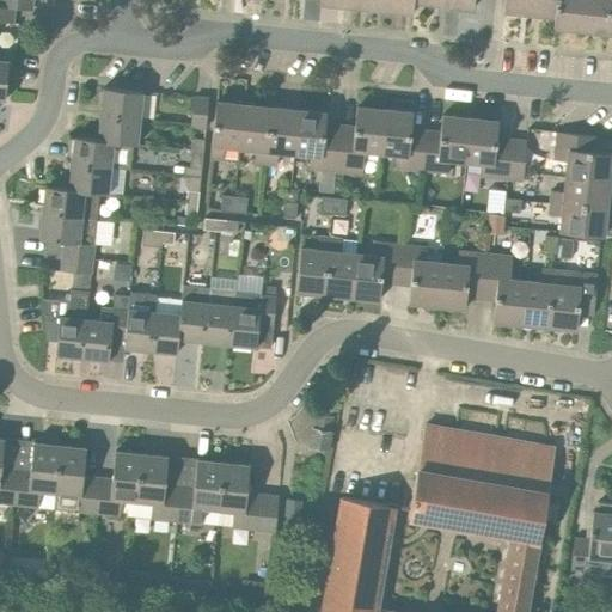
[(1,0),(1,7),(14,8),(32,11),(32,0),(1,0)]
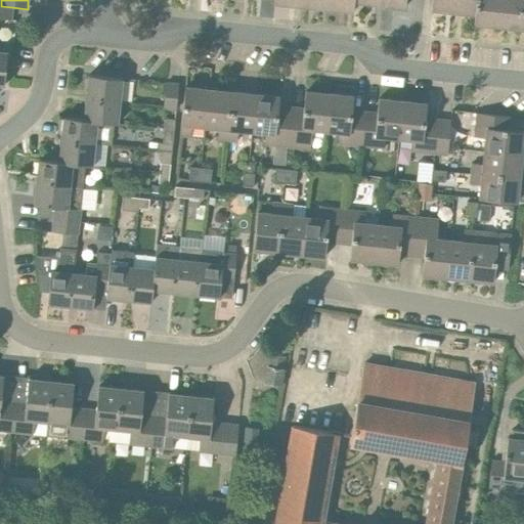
[(326,9),(326,0),(301,0),(301,6),(326,9)]
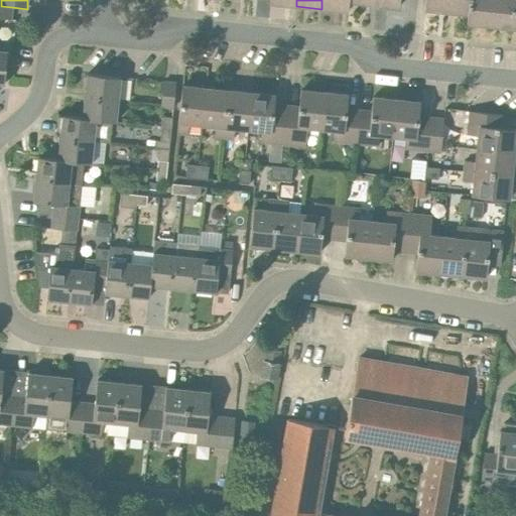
[(321,0),(321,9),(348,12),(349,2),(348,2),(348,0),(321,0)]
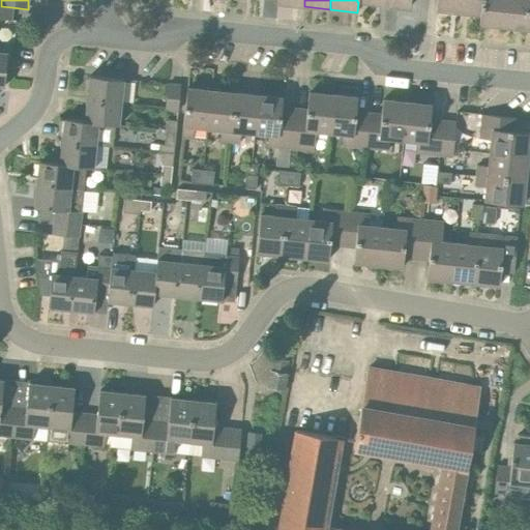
[(437,0),(437,10),(459,12),(460,0),(437,0)]
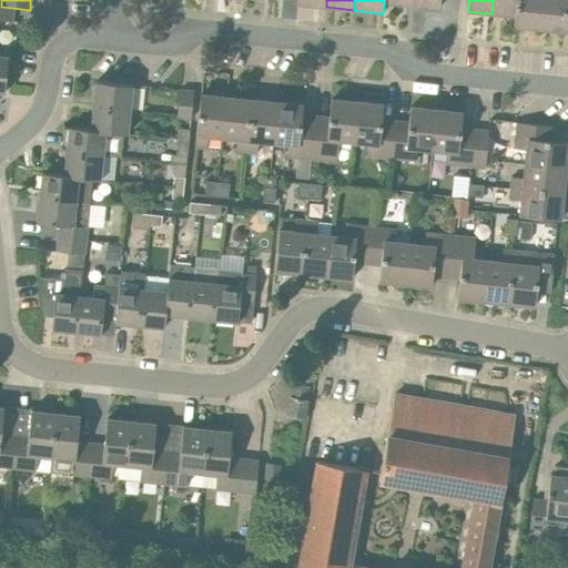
[(515,17),(516,17),(517,0),(493,0),(492,13),(515,17)]
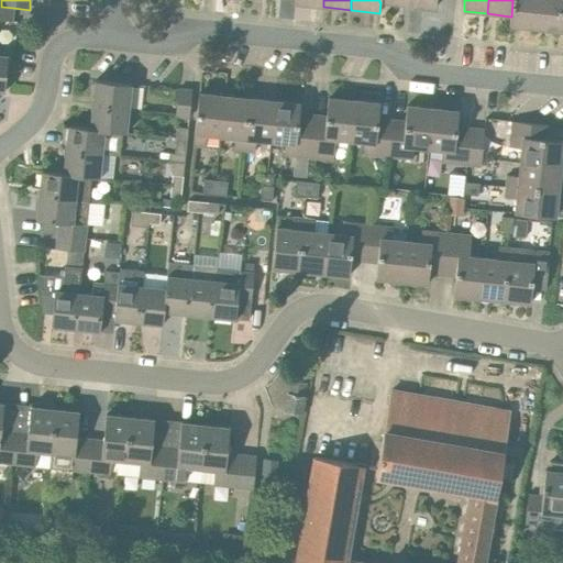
[(512,0),(511,17),(510,17),(509,26),(533,29),(537,0),(512,0)]
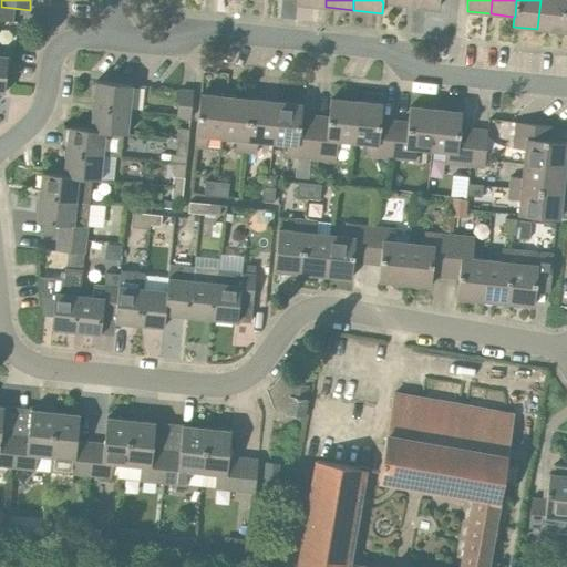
[(540,0),(537,29),(562,32),(565,0),(540,0)]
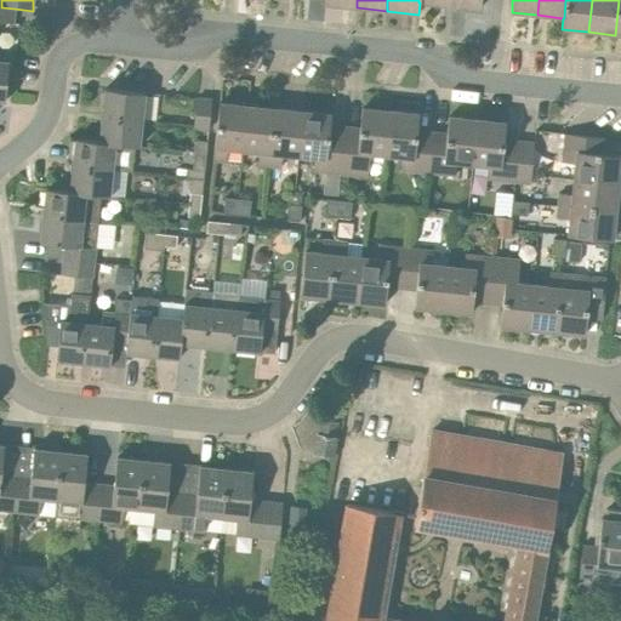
[(0,22),(13,24),(15,9),(1,7),(0,6),(0,22)]
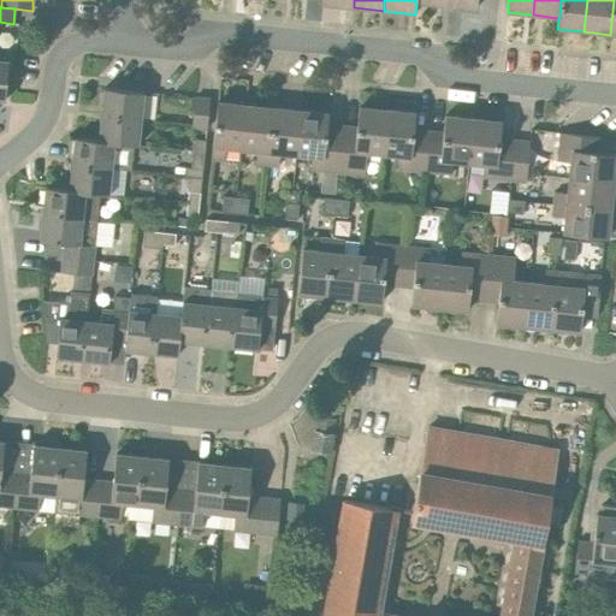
[(105,89),(101,116),(141,119),(143,93),(105,89)]
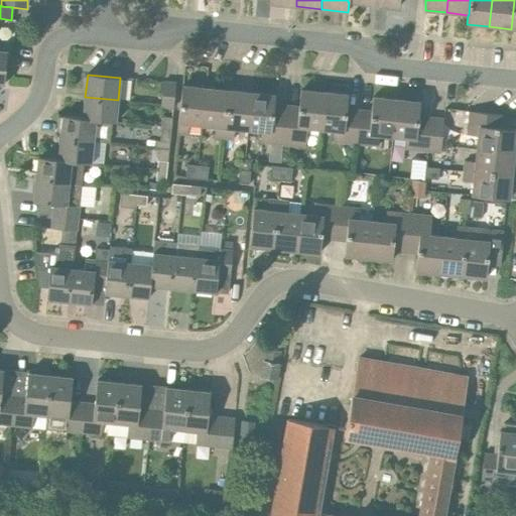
[(173,109),(176,84),(163,82),(160,108),(173,109)]
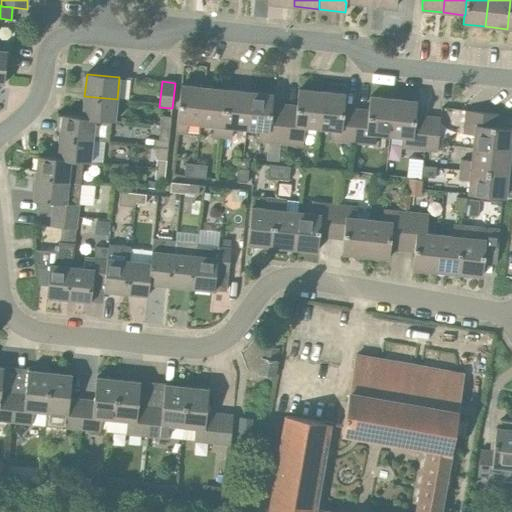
[(187,123),(200,125),(204,87),(181,85),(176,133),(186,134),(187,123)]
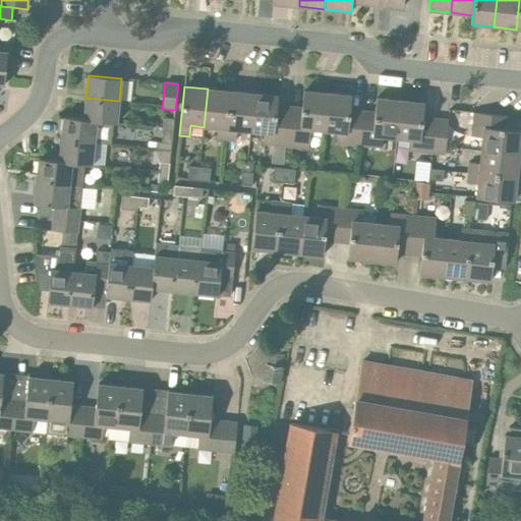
[(231,92),(208,89),(204,127),(218,128),(217,139),(226,140),(231,92)]
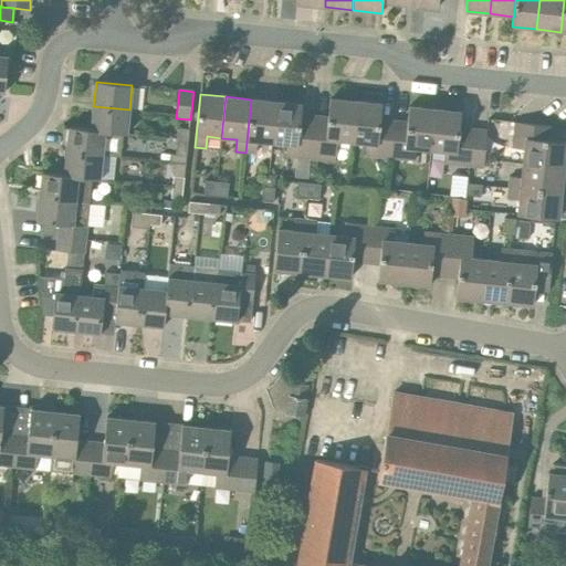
[(352,143),(356,102),(331,98),(327,132),(313,130),(311,159),(335,161),(337,140),(352,143)]
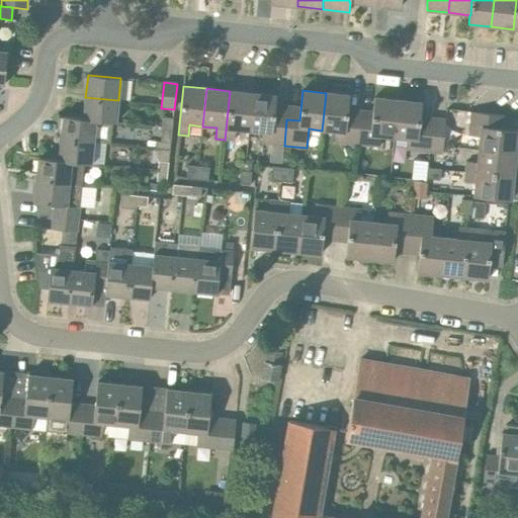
[(253,93),(230,91),(225,140),(235,141),(236,130),(249,131),(253,93)]
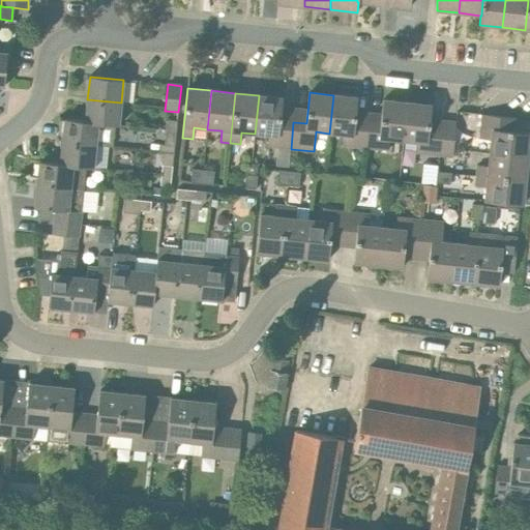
[(291,149),(293,122),(281,120),(283,98),(259,95),(255,134),(269,135),(267,146),(291,149)]
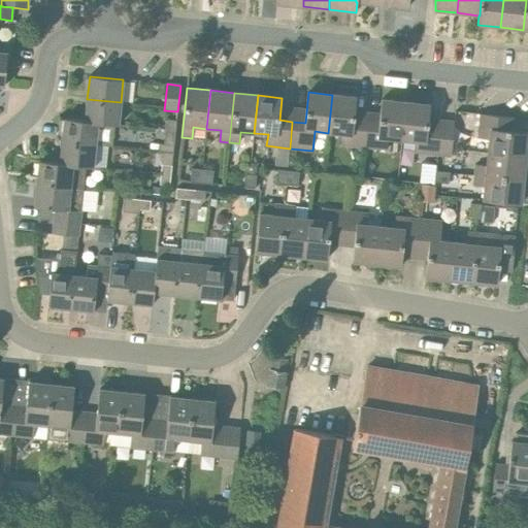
[(356,97),(332,95),(328,133),(342,134),(341,145),(364,147),(367,121),(354,120),(356,97)]
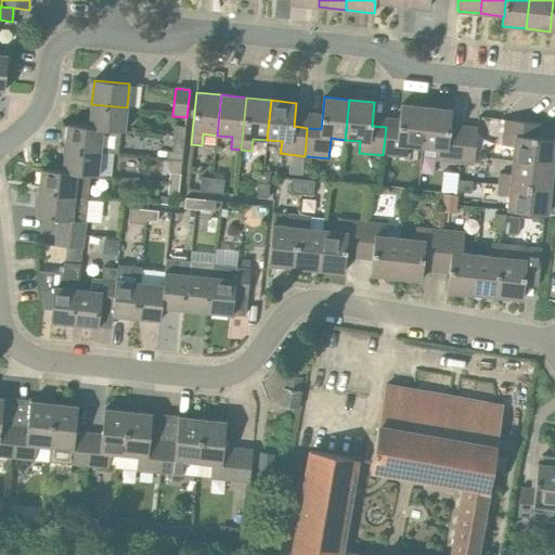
[(125,131),(127,107),(91,104),(89,127),(89,128),(102,129),(120,131),(125,131)]
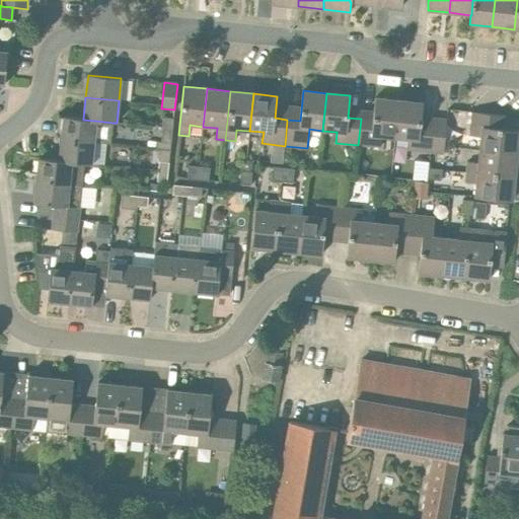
[(395,138),(399,100),(375,97),(373,120),(361,119),(358,145),(380,147),(381,136),(395,138)]
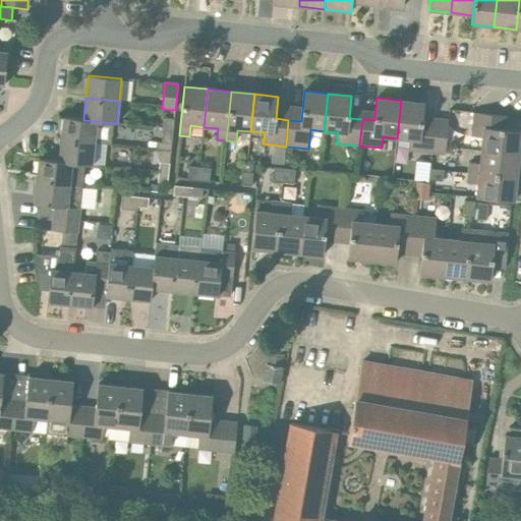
[(401,101),(397,138),(410,139),(409,151),(432,153),(435,127),(422,125),(424,103),(401,101)]
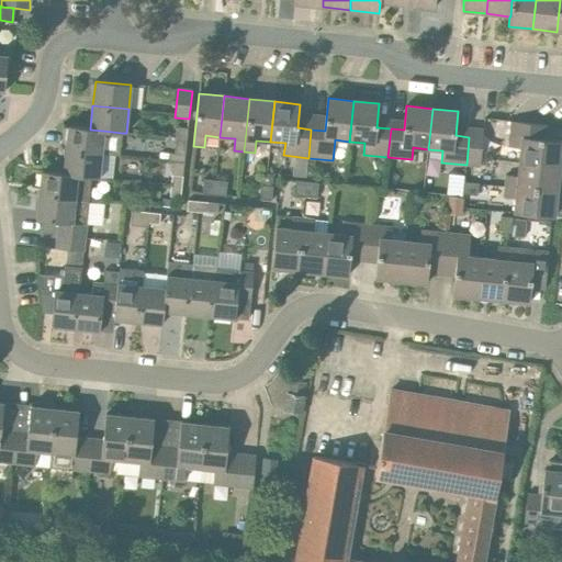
[(519,163),(560,167),(561,145),(561,141),(539,138),(540,125),(512,122),(509,147),(521,148),(519,163)]
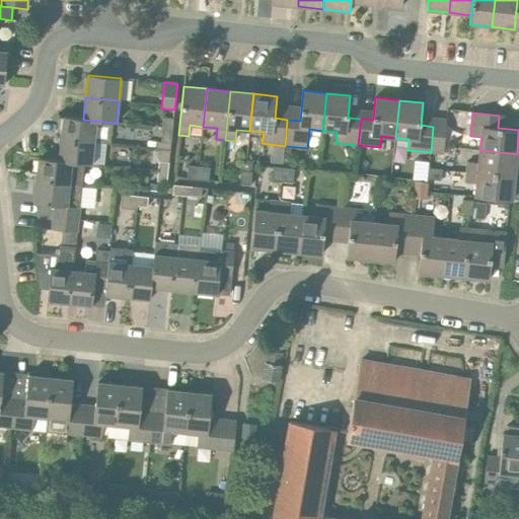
[(83,120),(83,119),(64,117),(61,139),(93,142),(110,145),(113,123),(95,121),(83,120)]
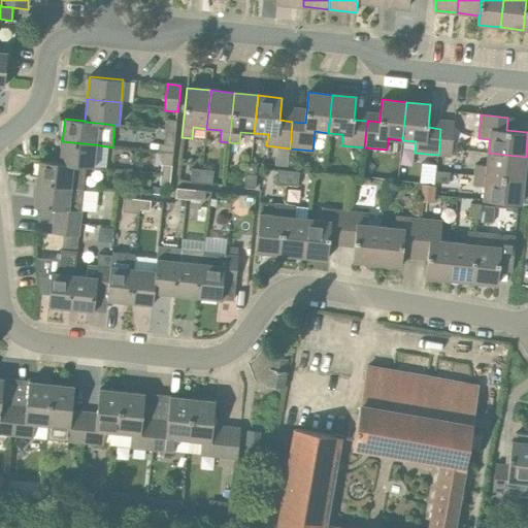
[(165,130),(175,131),(176,122),(166,121),(165,130)]
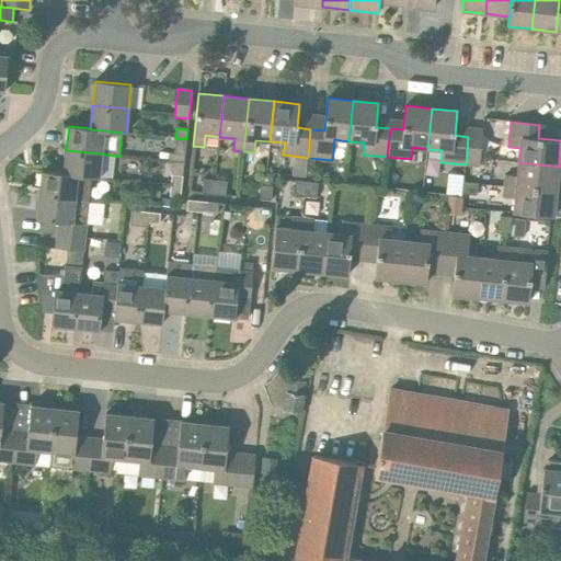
[(468,137),(466,164),(479,165),(482,138),(468,137)]
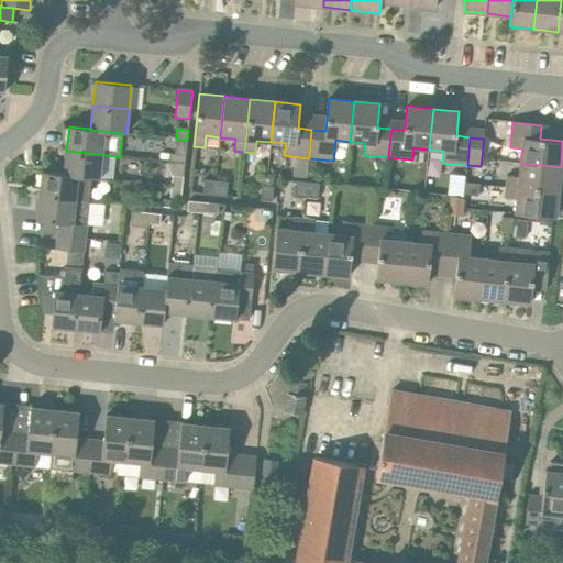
[(187,140),(176,139),(175,154),(170,154),(169,162),(170,162),(185,164),(187,140)]
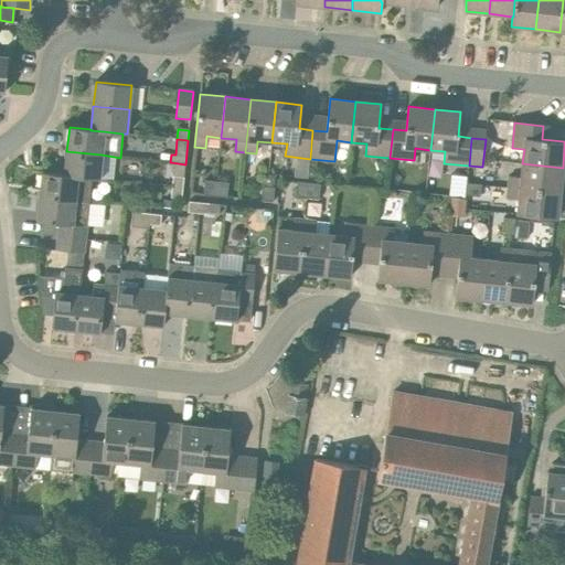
[(99,180),(102,155),(66,151),(64,174),(77,177),(99,180)]
